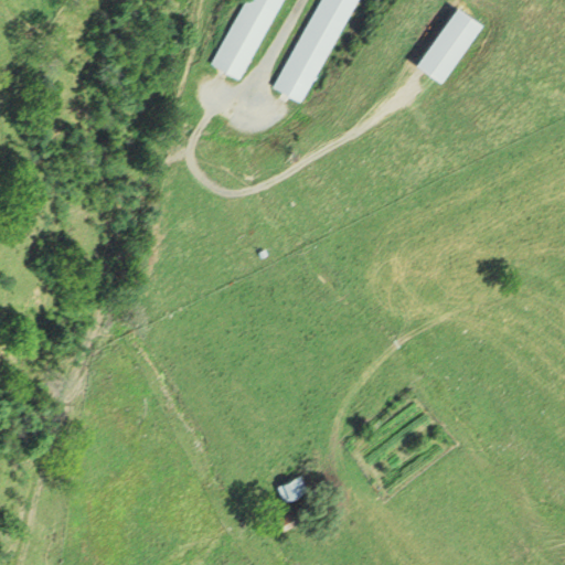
[(281,0),(238,77),(211,62),(245,0),(281,0)]
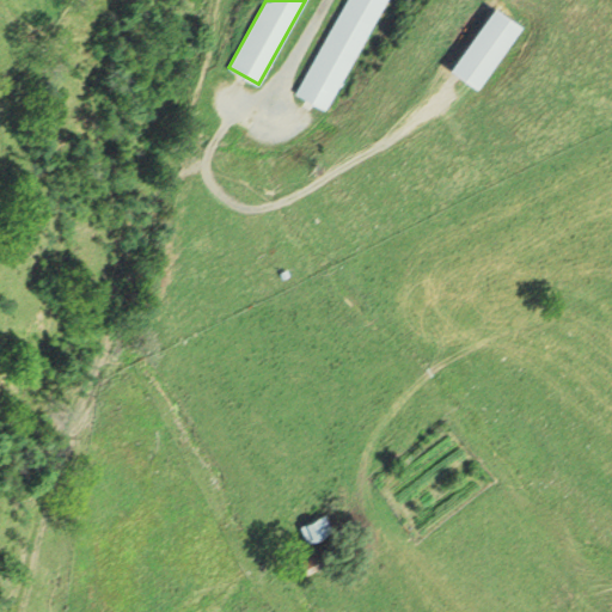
[(384,0),(323,109),(294,92),(346,0),(384,0)]
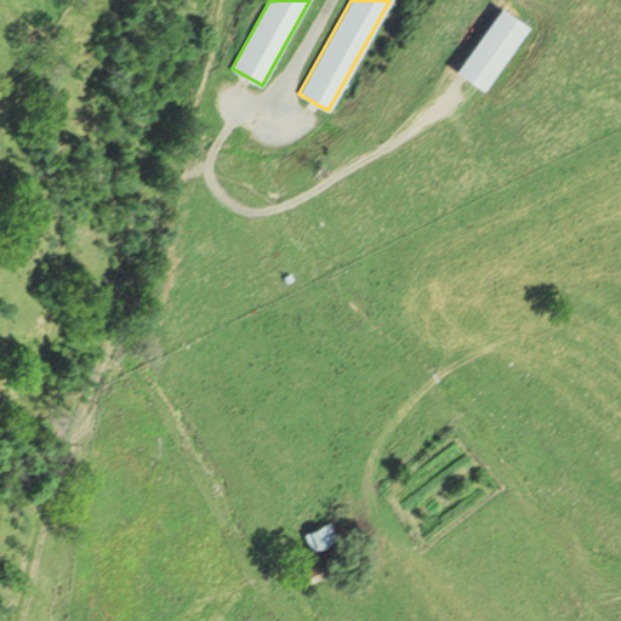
[(465,67),(502,7),(529,24),(491,84),(465,67)]
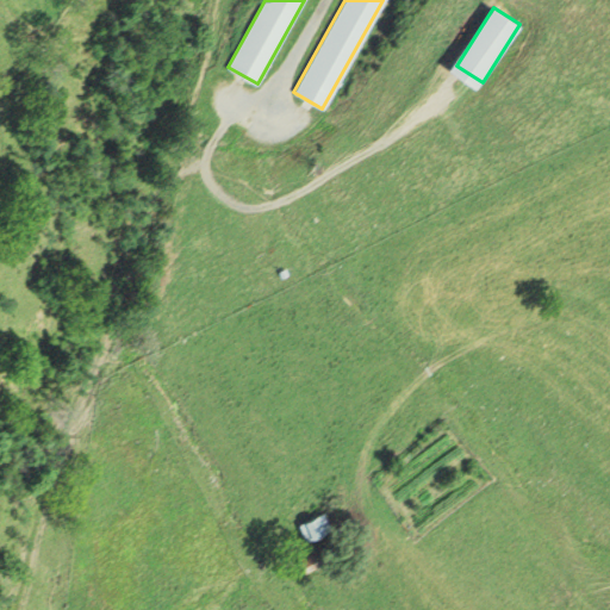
[(296,523),(322,512),(329,529),(304,541),(296,523)]
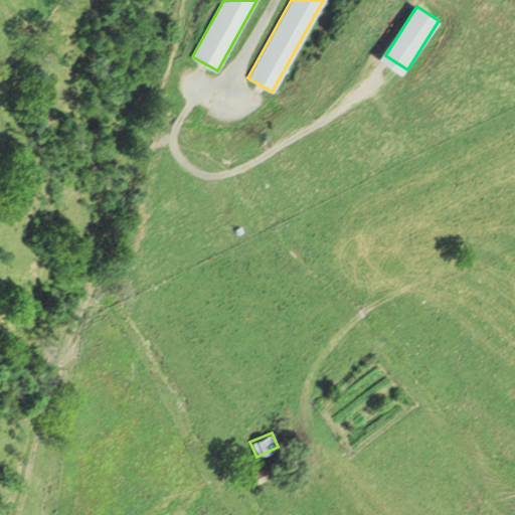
[(249,470),(263,464),(267,474),(253,480),(249,470)]
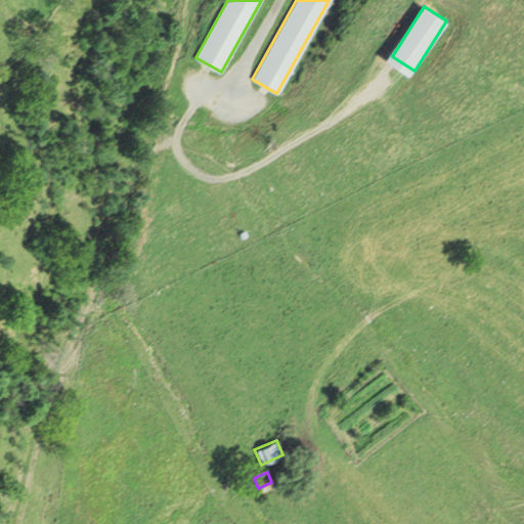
All buildings are outlined.
